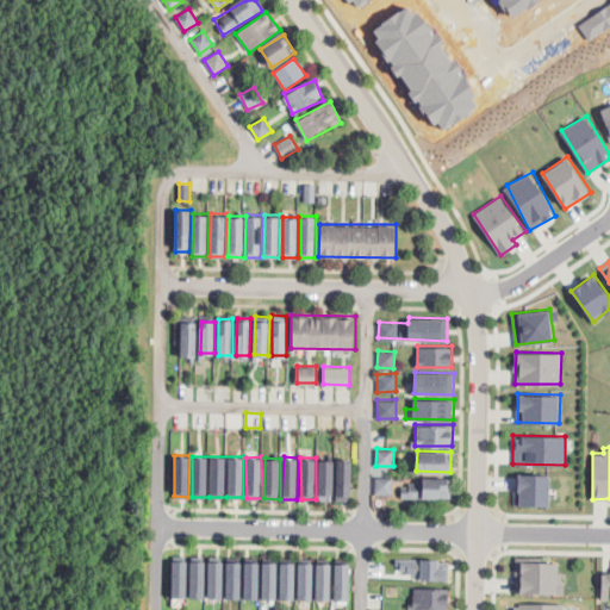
[(352,500),(353,459),(318,459),(317,499),(335,500),(335,499),(352,500)]
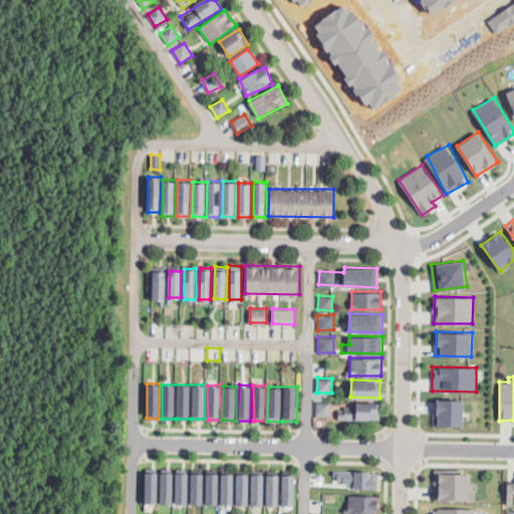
[(464,425),(463,399),(435,399),(436,426),(464,425)]
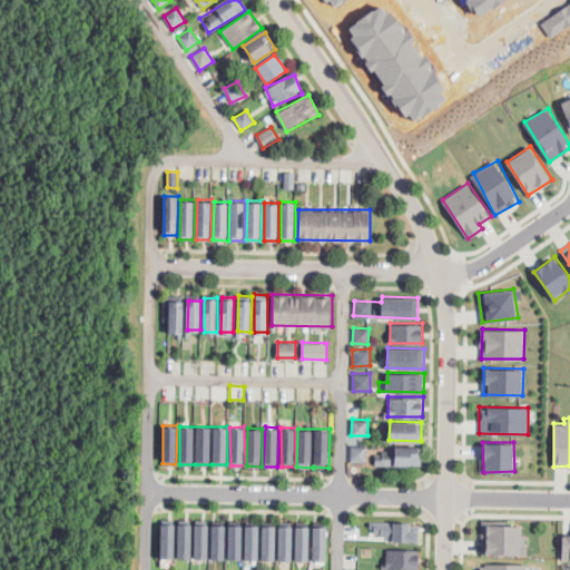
[(351,461),(366,461),(366,445),(351,445),(351,461)]
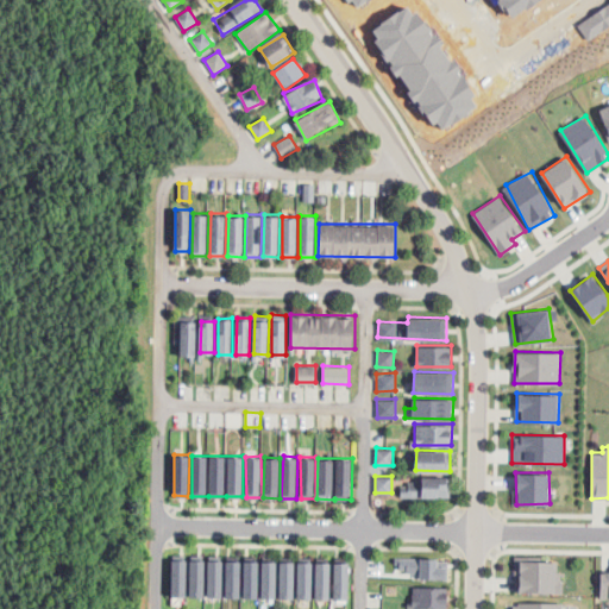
[(401,497),(450,496),(450,477),(401,478),(401,497)]
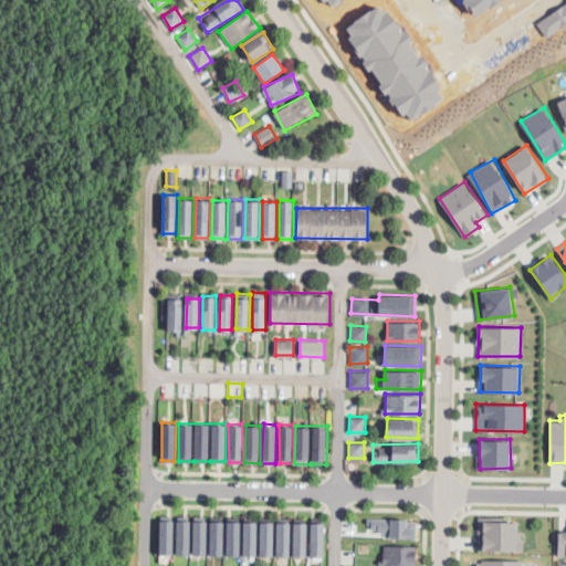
[(190,554),(191,516),(177,516),(176,554),(190,554)]
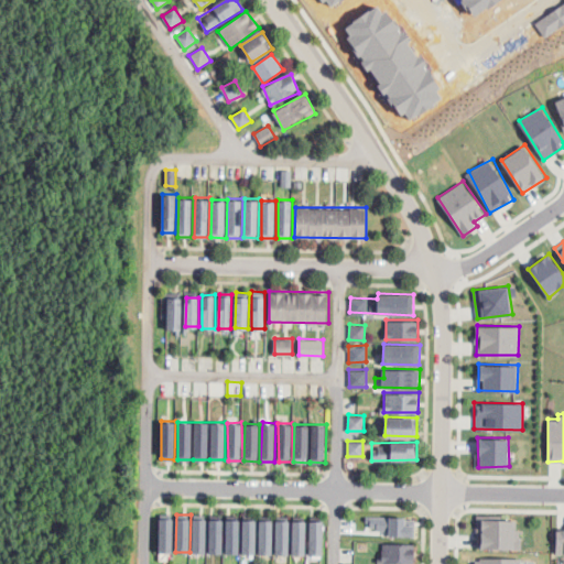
[(206,552),(206,514),(193,514),(193,552),(206,552)]
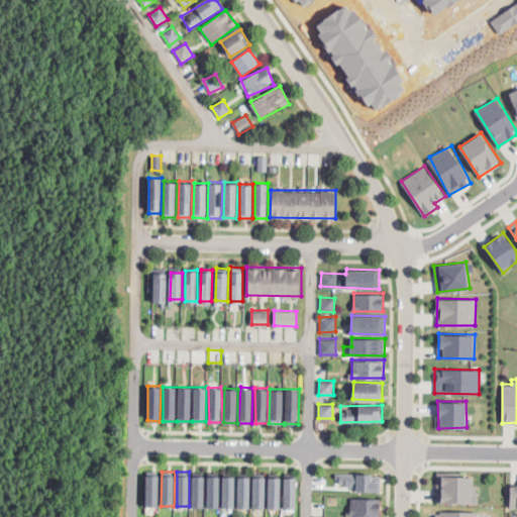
[(381,489),(381,474),(335,473),(335,488),(381,489)]
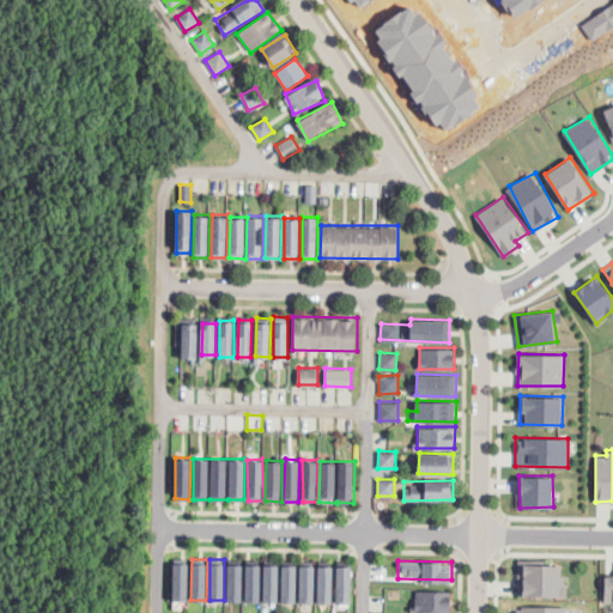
[(520,560),(520,595),(564,596),(564,562),(520,560)]
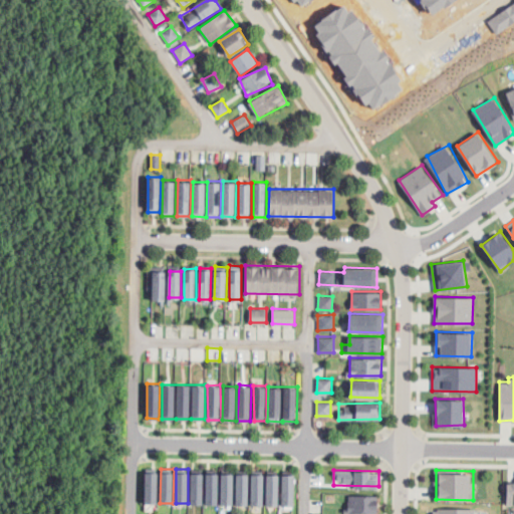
[(145,502),(158,503),(158,472),(145,471),(145,502)]
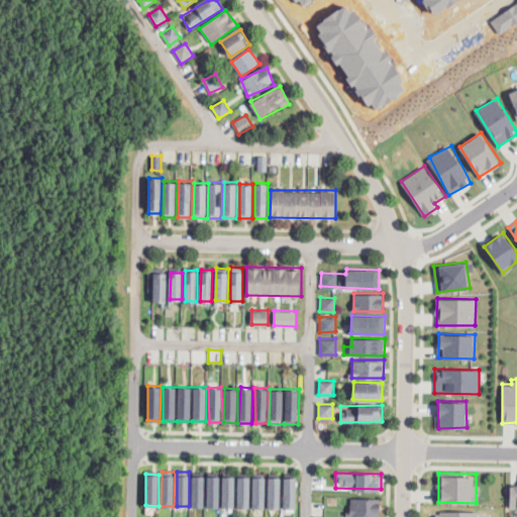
[(205,475),(192,475),(192,506),(204,506),(205,475)]
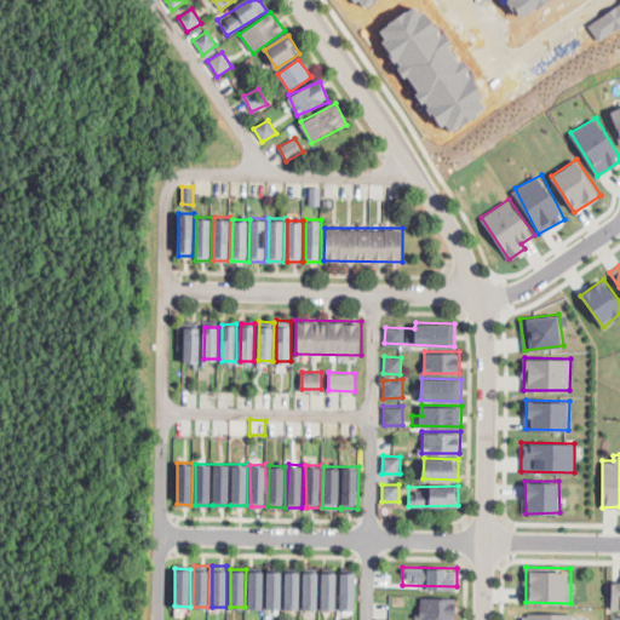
[(263,607),(264,569),(250,569),(248,607),(263,607)]
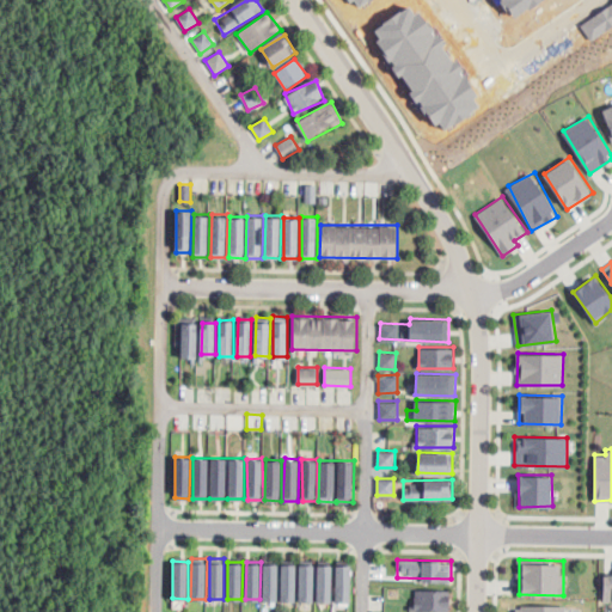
[(317,600),(332,601),(334,562),(318,562),(317,600)]
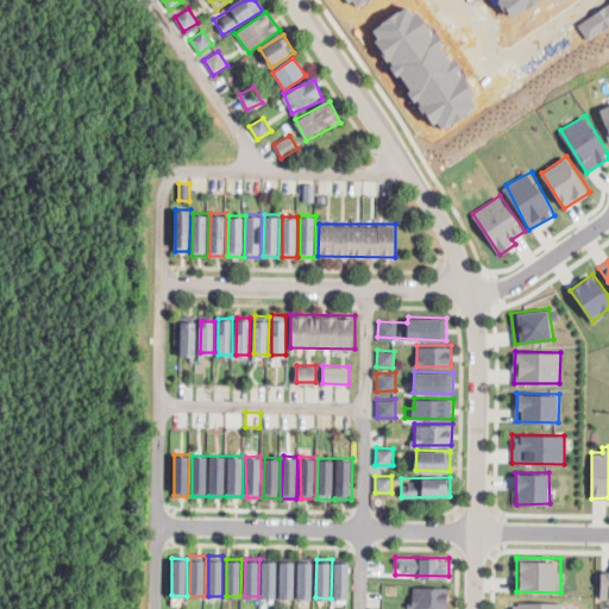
[(277,560),(262,560),(262,597),(277,597),(277,560)]
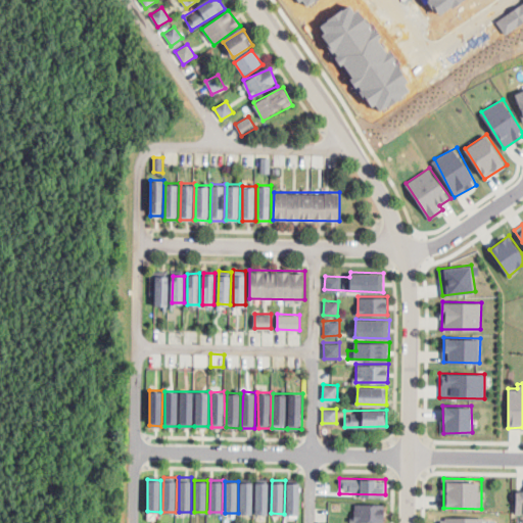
[(253,481),(240,481),(240,513),(253,513),(253,481)]
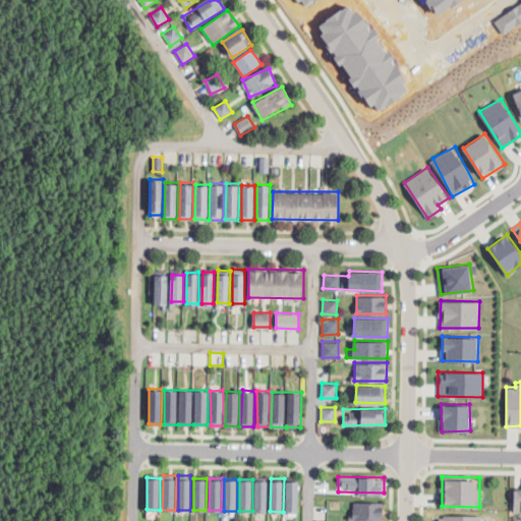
[(269,480),(255,479),(253,511),(267,511),(269,480)]
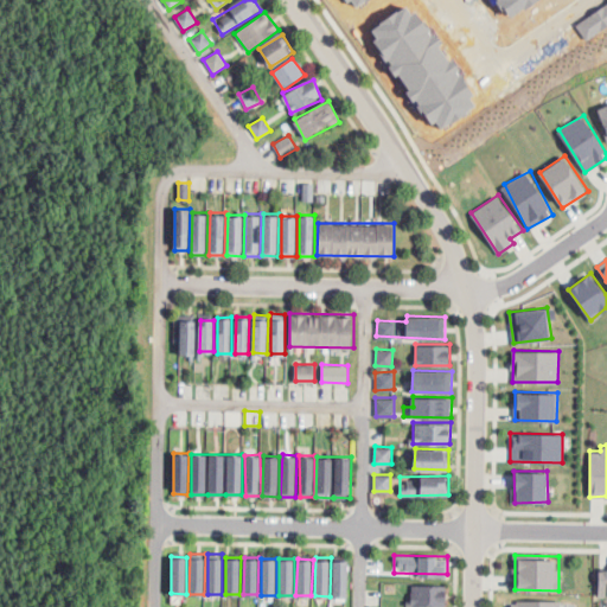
[(333,596),(347,596),(349,561),(334,560),(333,596)]
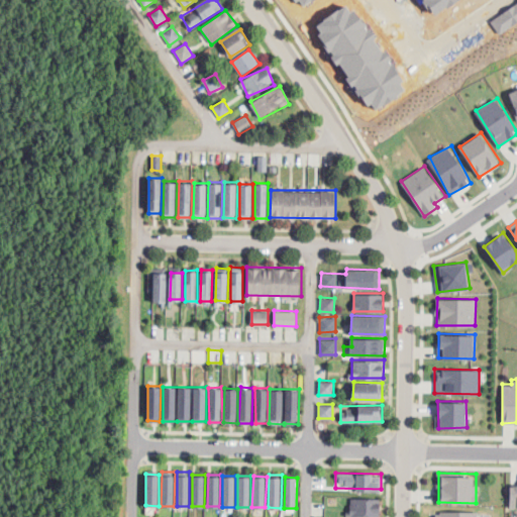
[(350,515),(381,515),(381,498),(350,497),(350,515)]
